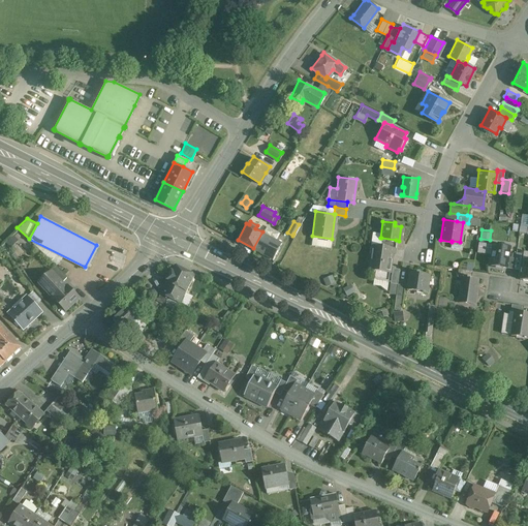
[(272,257),(280,241),(262,231),(253,248),(272,257)]
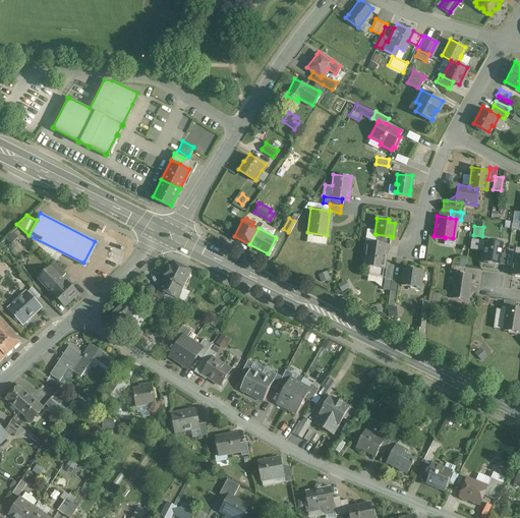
[(306,240),(310,241),(325,243),(327,235),(307,232),(306,240)]
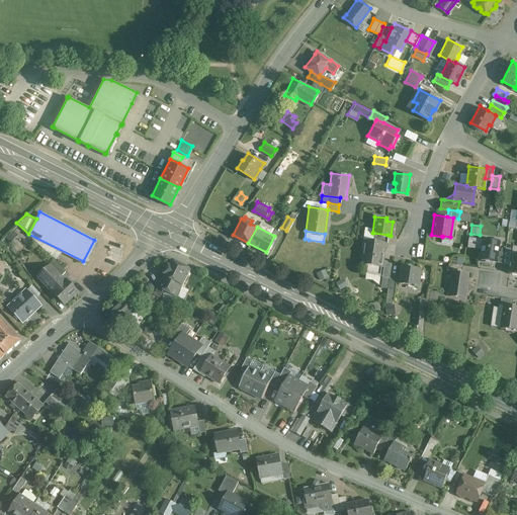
[(372,240),(386,242),(388,235),(373,233),(372,240)]
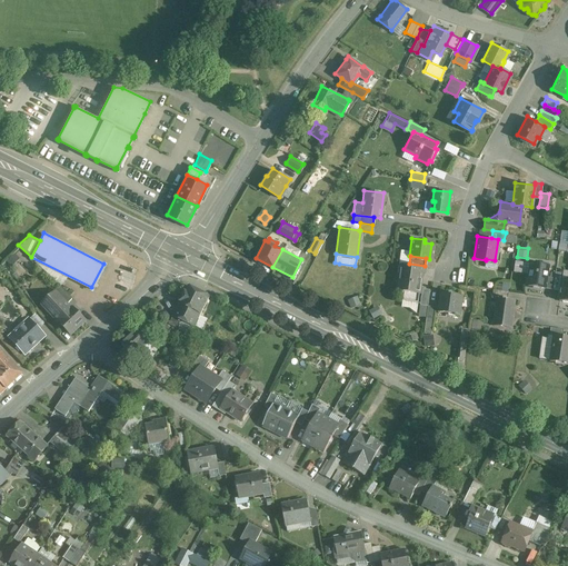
[(547,264),(529,261),(527,284),(545,286),(546,275),(547,264)]
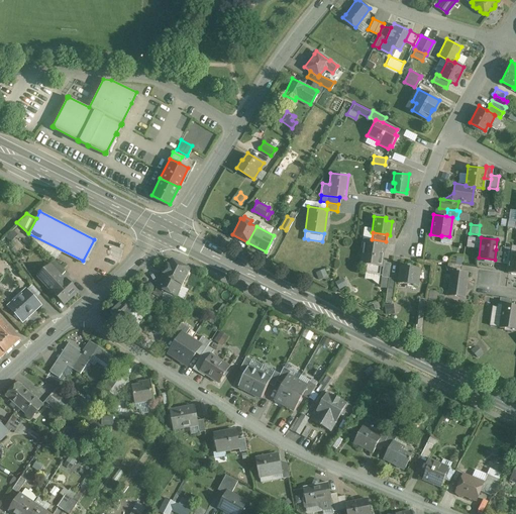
[(385,246),(386,241),(372,239),(364,238),(360,262),(366,263),(365,271),(379,273),(383,246),(385,246)]
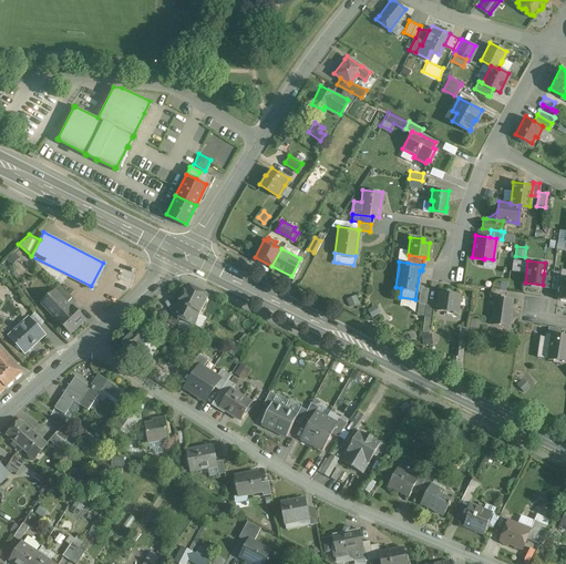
[(559,274),(552,273),(552,275),(549,286),(557,287),(558,276),(559,274)]
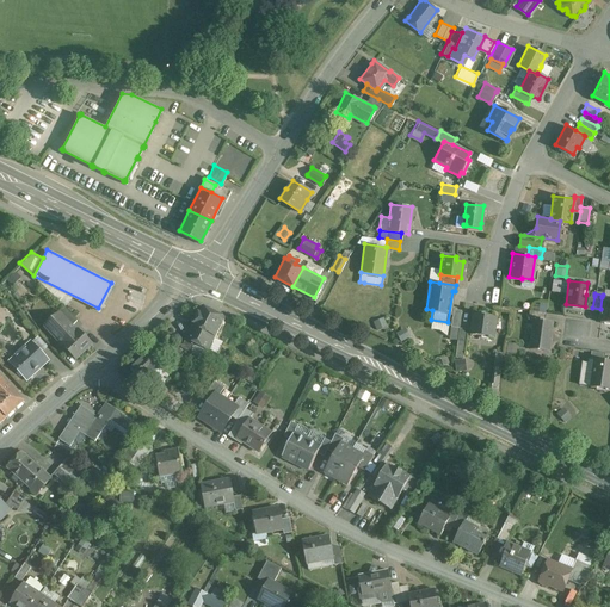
[(586,295),(585,307),(592,308),(595,296),(586,295)]
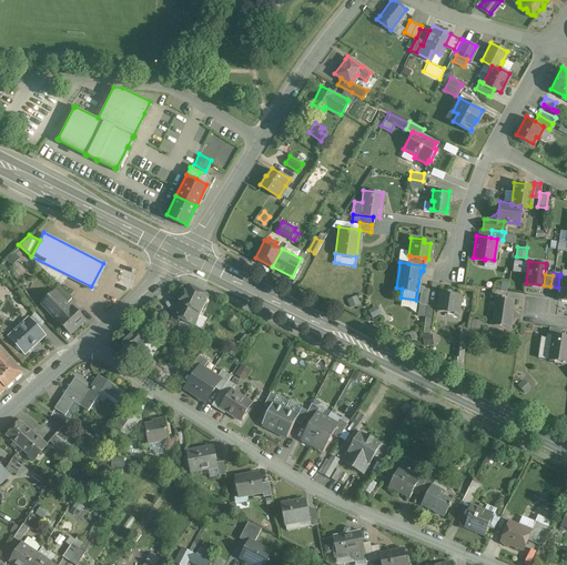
[(566,278),(559,276),(558,288),(557,298),(566,299),(566,278)]
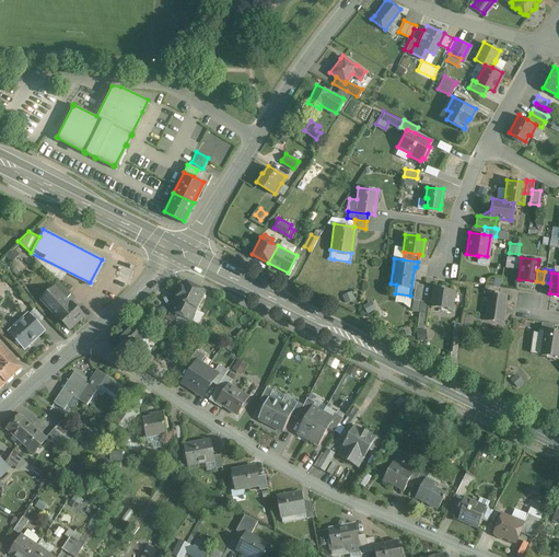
[(53,285),(59,291),(65,297),(66,297),(69,292),(70,291),(58,279),(56,281),(53,285)]
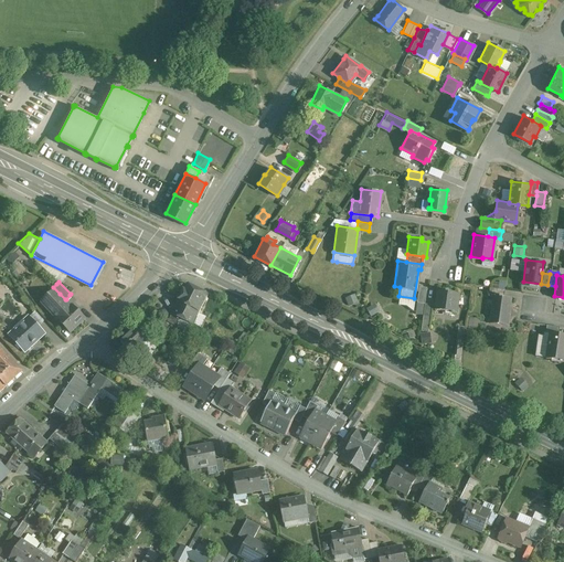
[(185,282),(176,301),(170,311),(191,322),(206,292),(185,282)]
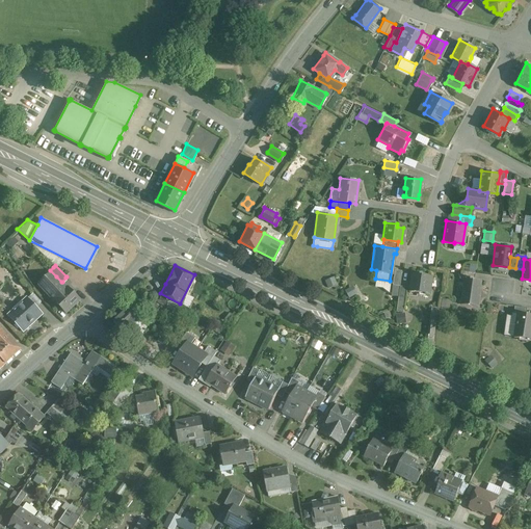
[(392,283),(399,284),(401,270),(394,269),(392,283)]
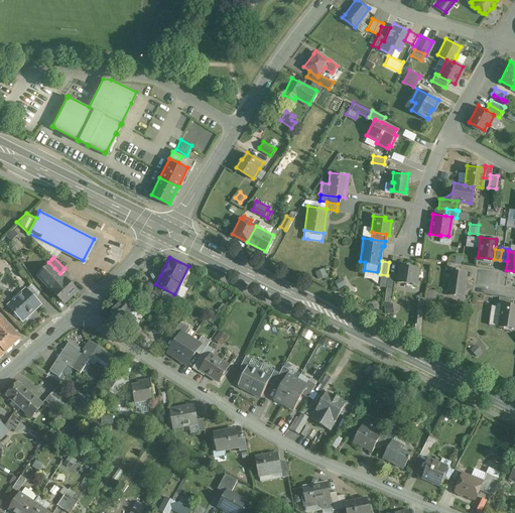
[(460,263),(446,261),(445,268),(449,268),(459,270),(460,263)]
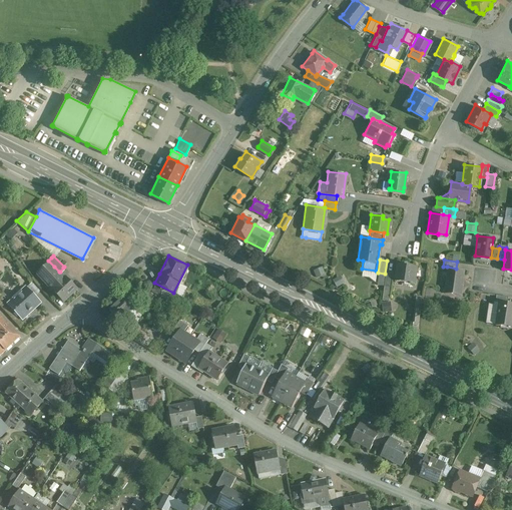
[(413,282),(413,281),(413,280),(414,274),(412,273),(413,265),(406,264),(406,263),(397,262),(394,279),(394,280),(413,282)]
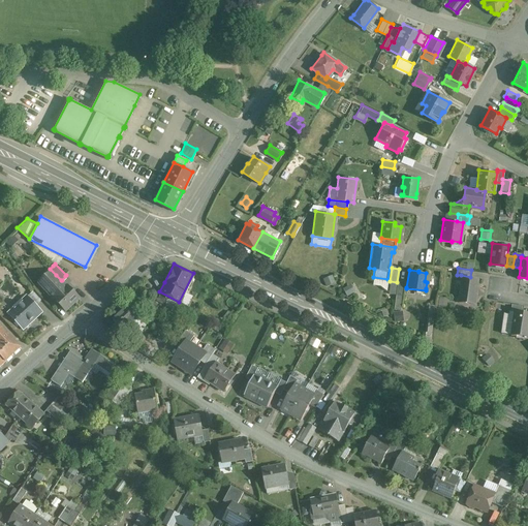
[(332,273),(330,273),(321,277),(324,284),(335,280),(332,273)]
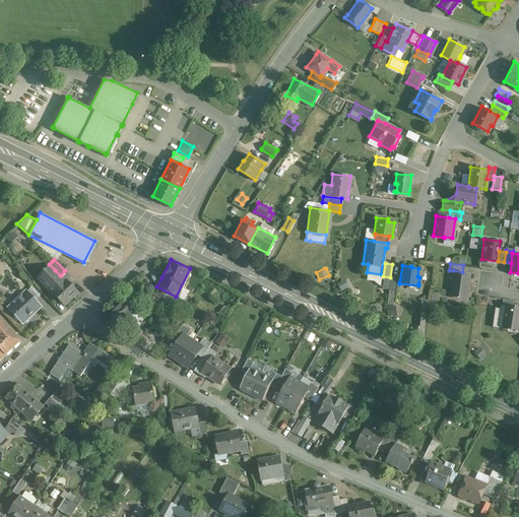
[(76,291),(73,288),(64,277),(60,281),(57,278),(57,277),(55,275),(54,275),(48,269),(46,271),(40,277),(40,278),(62,303),(63,303),(76,292),(76,291)]
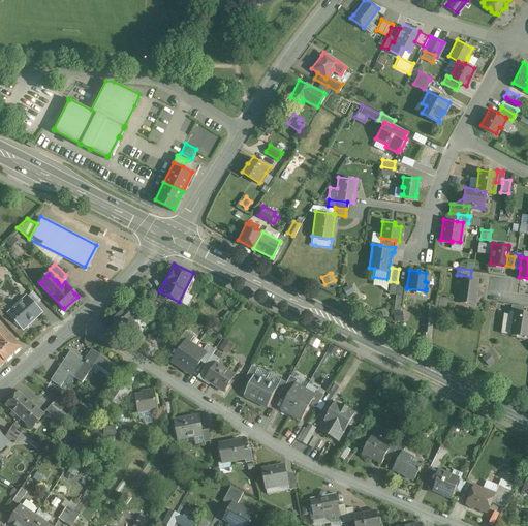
[(470,277),(461,275),(457,301),(474,303),(477,278),(470,277)]
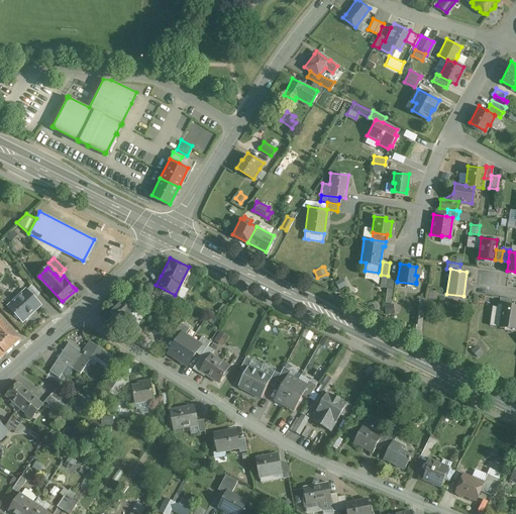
[(338,287),(346,284),(343,276),(335,279),(338,287)]
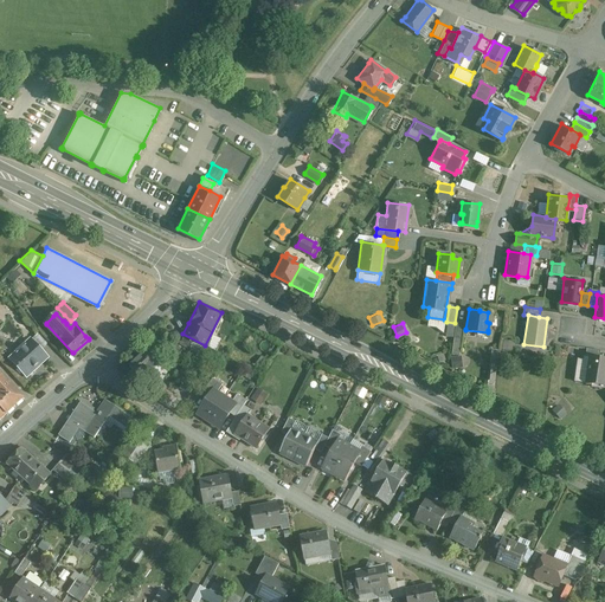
[(455,323),(452,336),(461,337),(463,324),(455,323)]
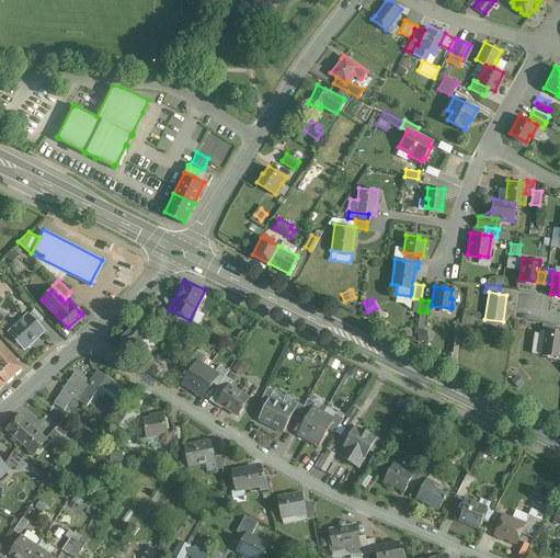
[(27,314),(32,318),(32,319),(36,322),(43,317),(43,316),(34,307),(27,314)]
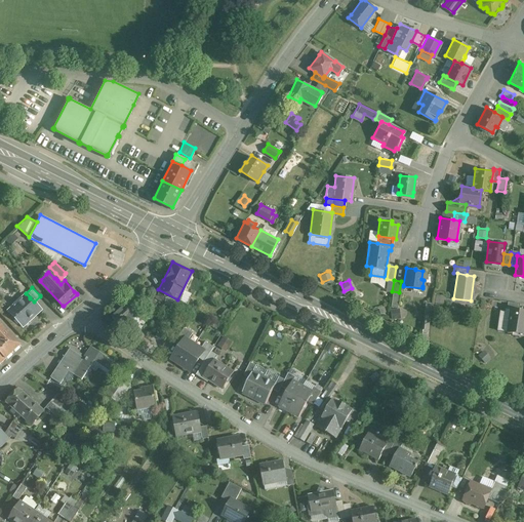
[(392,291),(391,304),(390,306),(397,306),(399,292),(392,291)]
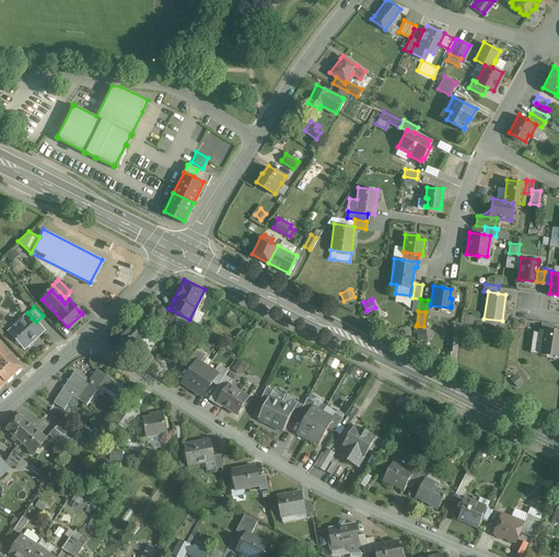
[(24,344),(35,333),(36,333),(41,328),(41,327),(36,323),(27,313),(27,314),(24,317),(23,317),(21,315),(13,322),(12,323),(14,325),(10,329),(10,331),(23,345),(24,344)]
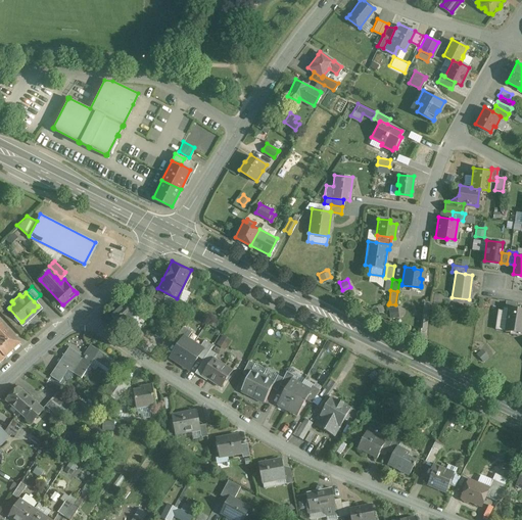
[(126,298),(110,313),(126,330),(133,324),(128,318),(137,310),(126,298)]
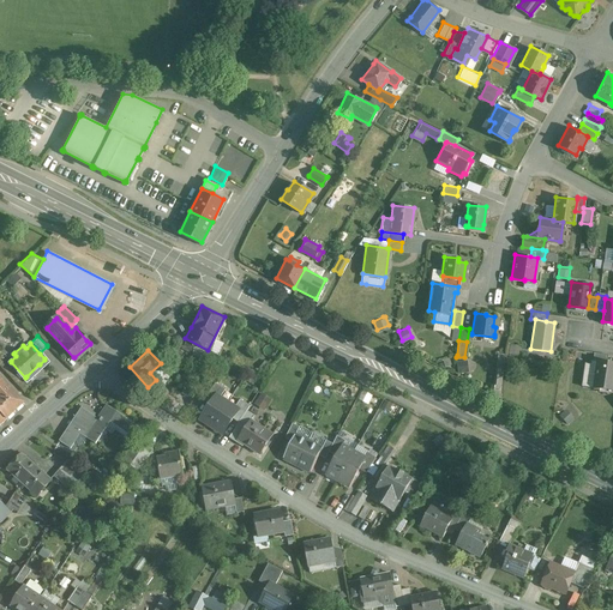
[(606,361),(607,352),(593,350),(592,360),(596,360),(606,361)]
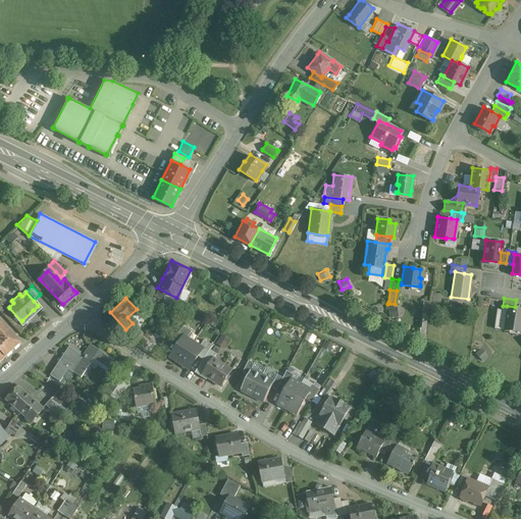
[(520,327),(520,307),(515,307),(507,306),(504,329),(520,331),(520,327)]
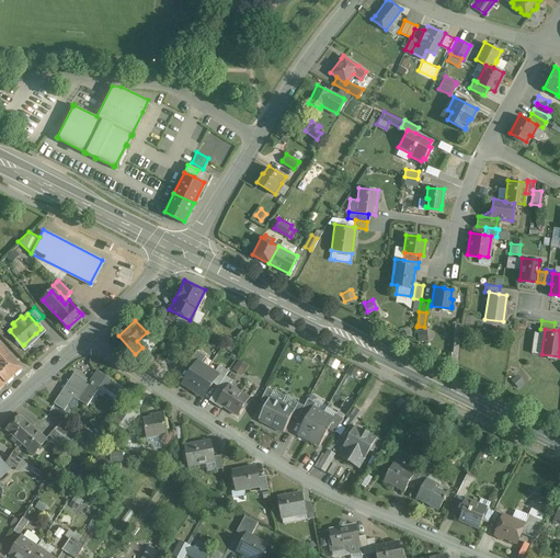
[(21,367),(0,344),(0,376),(4,382),(21,367)]
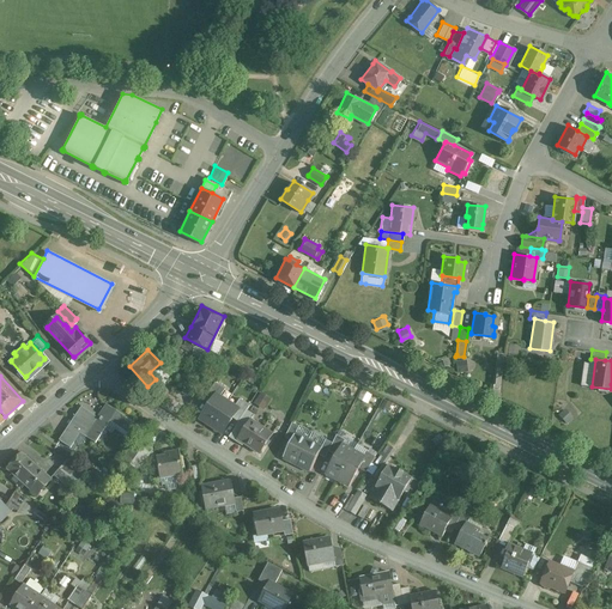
[(203,397),(208,401),(219,384),(213,381),(203,397)]
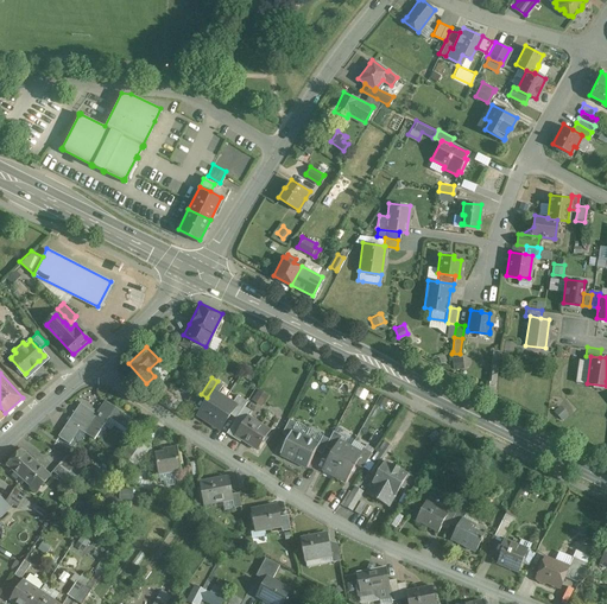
[(197,413),(208,420),(223,396),(216,392),(222,383),(217,381),(207,398),(197,413)]
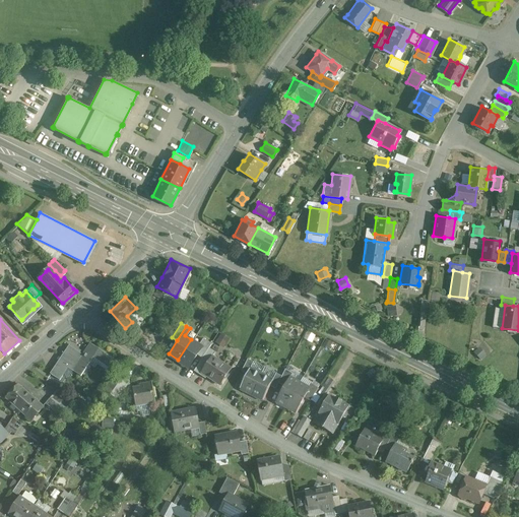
[(215,341),(223,345),(229,334),(220,330),(215,341)]
